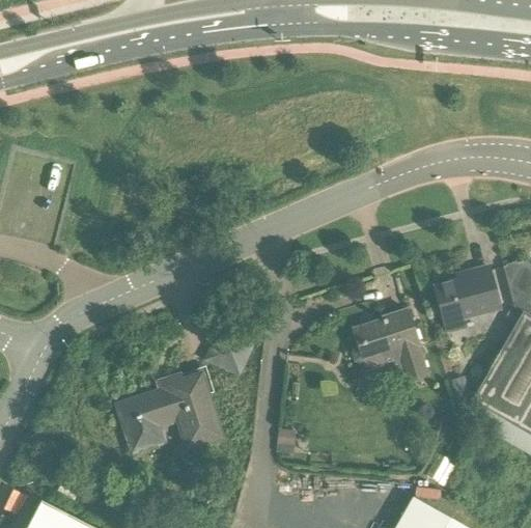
[(522,259),(503,265),(513,305),(523,310),(471,399),(477,404),(474,421),(530,453),(530,264),(523,259),(522,259)]
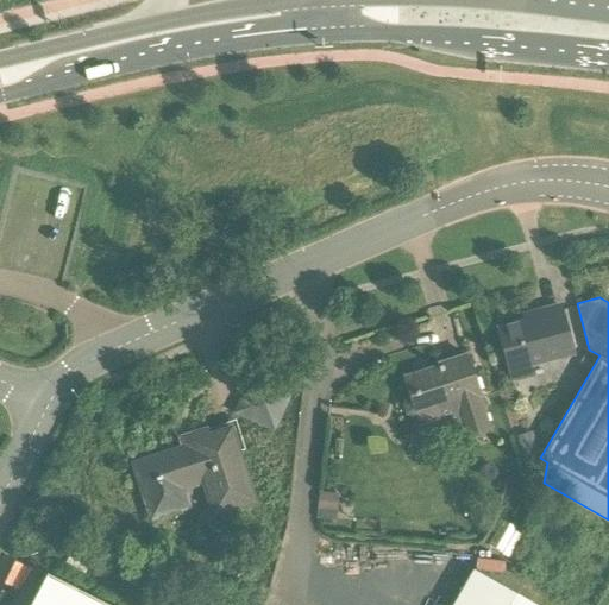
[(500,327),(510,369),(572,352),(560,303),(537,309),(539,316),(500,327)]
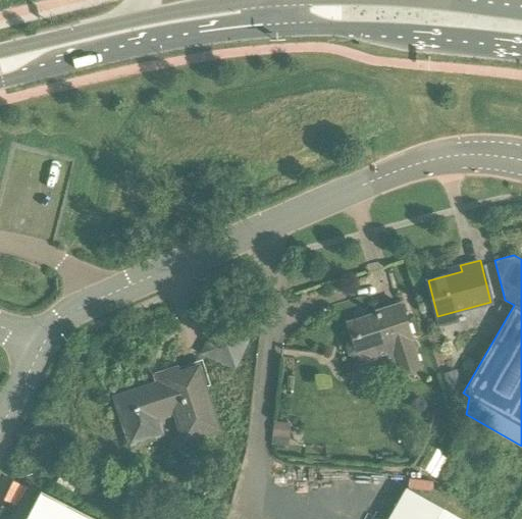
[(506,318),(512,306),(502,300),(496,312),(506,318)]
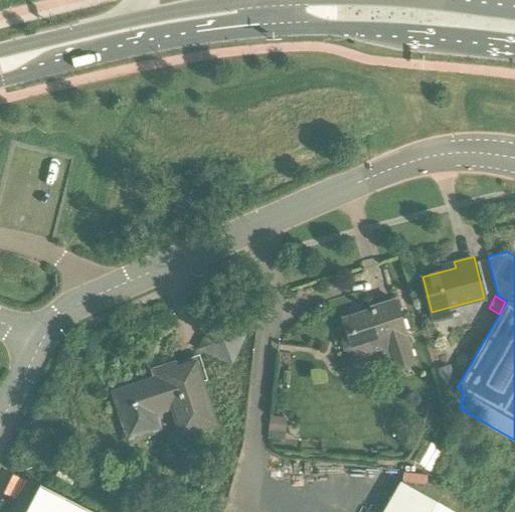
[(343,319),(348,336),(352,335),(357,350),(386,340),(395,369),(414,362),(405,334),(407,334),(396,299),(371,307),(372,308),(373,308),(373,309),(343,319)]
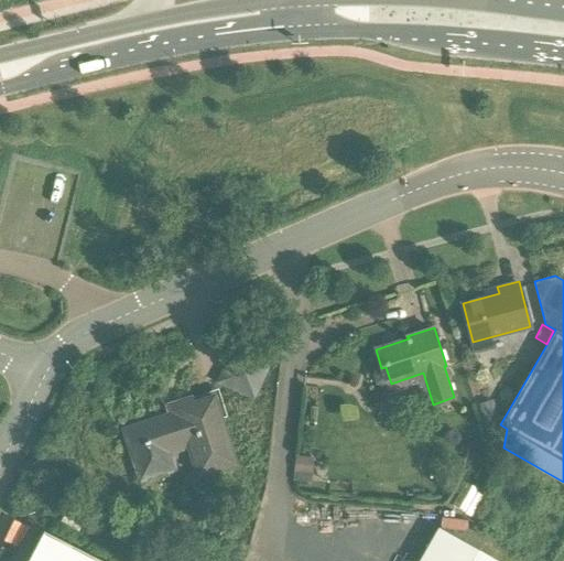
[(180,409),(123,428),(137,471),(165,462),(163,455),(201,442),(204,453),(192,457),(198,476),(237,464),(215,396),(220,395),(219,392),(194,401),(193,396),(177,400),(180,409)]
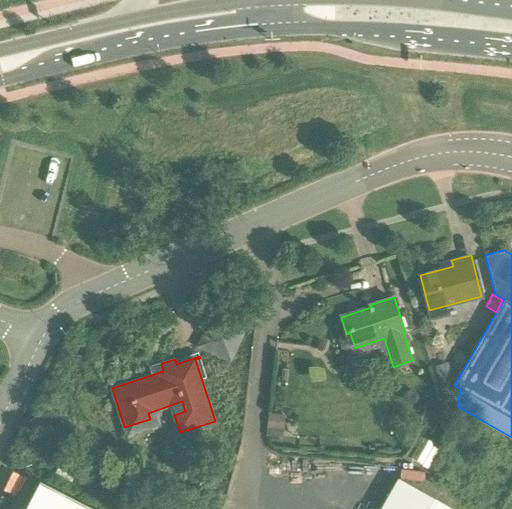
[(449,360),(435,365),(442,385),(455,381),(449,360)]
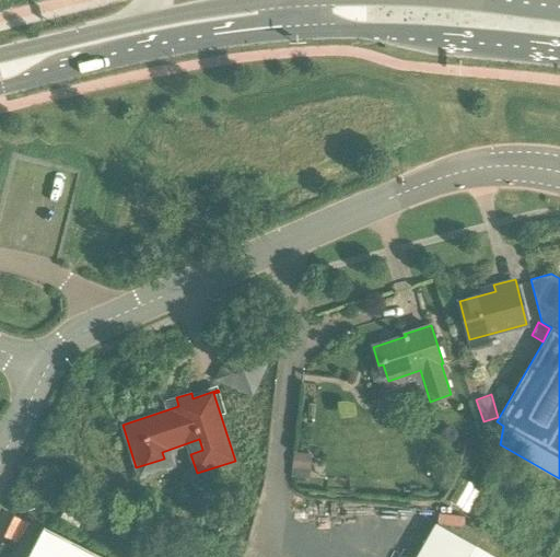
[(310,477),(313,453),(294,451),(292,476),(310,477)]
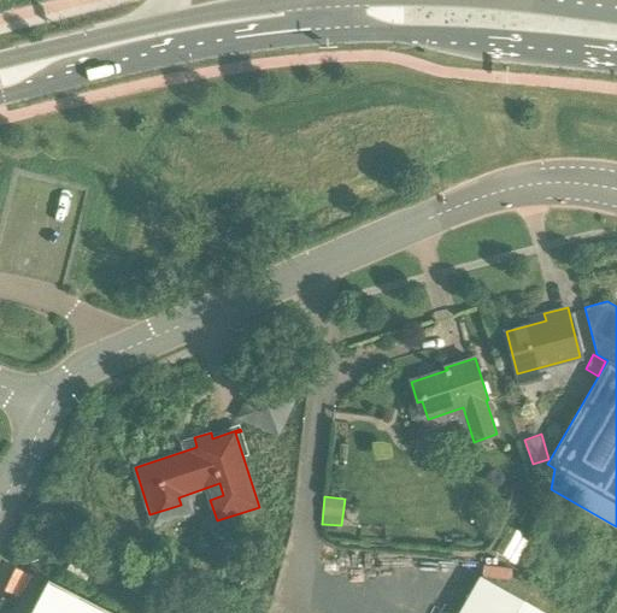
[(459,612),(545,612),(481,576),(459,612)]
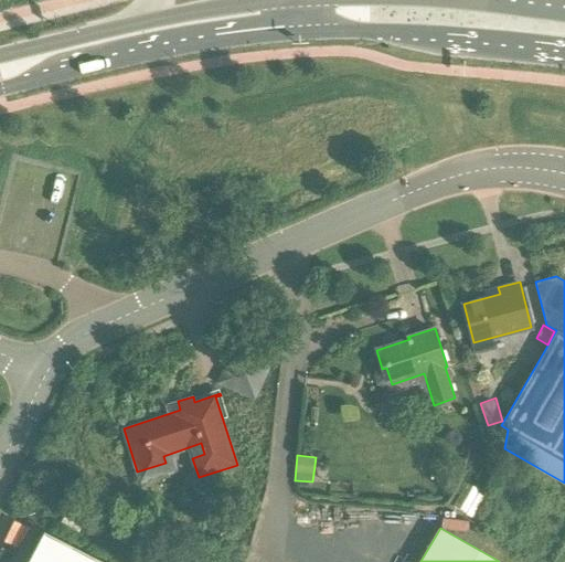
[(103,561),(44,532),(28,561),(103,561)]
